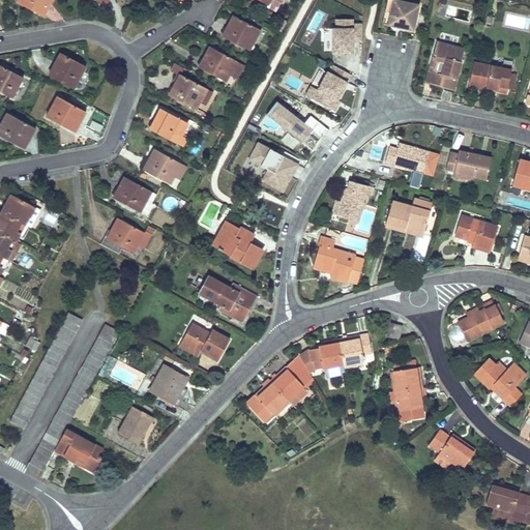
[(19,0),(18,2),(39,15),(45,6),(48,8),(52,0),(19,0)]
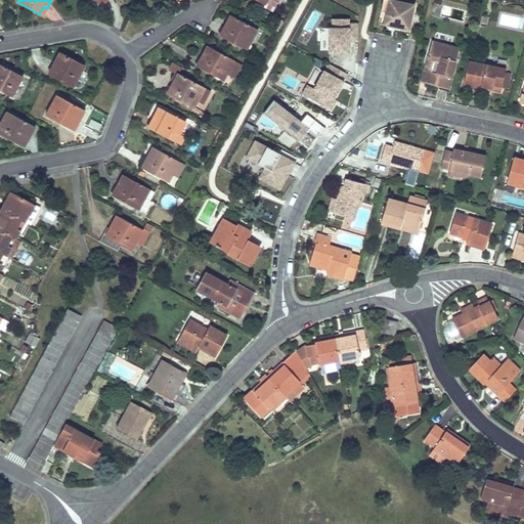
[(393,3),(388,2),(383,28),(388,29),(393,3)]
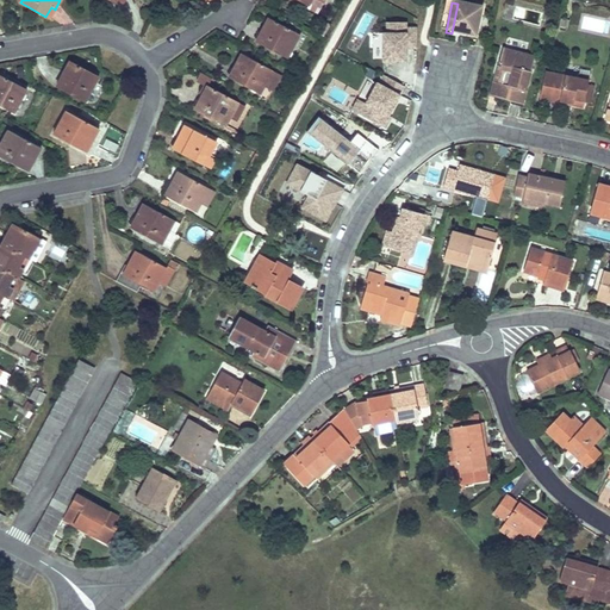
[(480,8),(458,4),(452,33),(474,38),(480,8)]
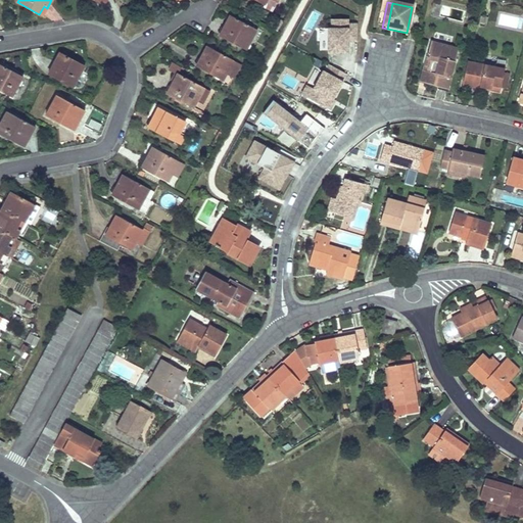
[(230,15),(219,35),(243,49),(248,41),(250,42),(256,30),(230,15)]
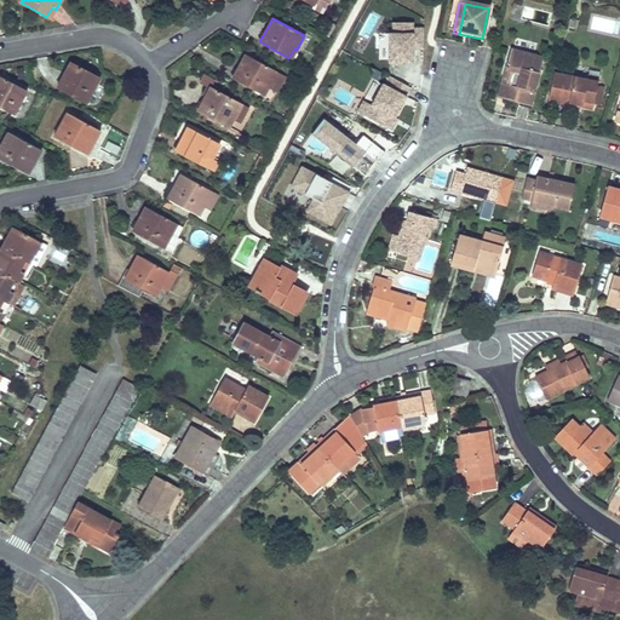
[(389,34),(389,62),(412,62),(412,49),(423,49),(423,28),(412,28),(412,23),(392,23),(392,34),(389,34)]
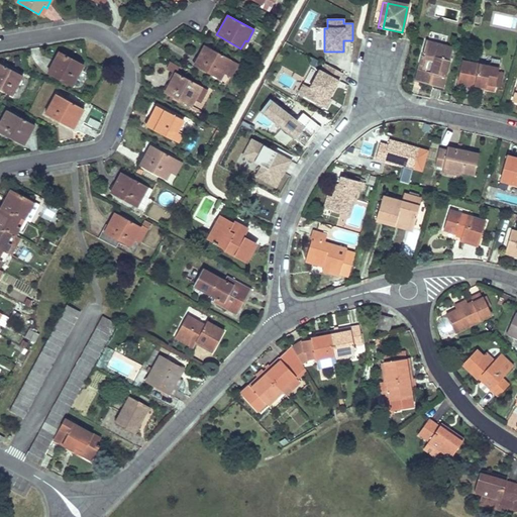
[(422,72),(420,82),(442,88),(452,48),(425,41),(418,70),(422,72)]
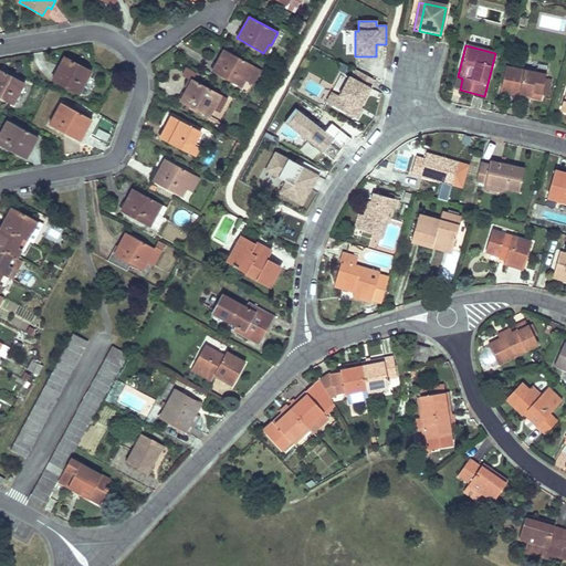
[(224,50),(212,71),(238,86),(243,77),(245,79),(253,65),(224,50)]
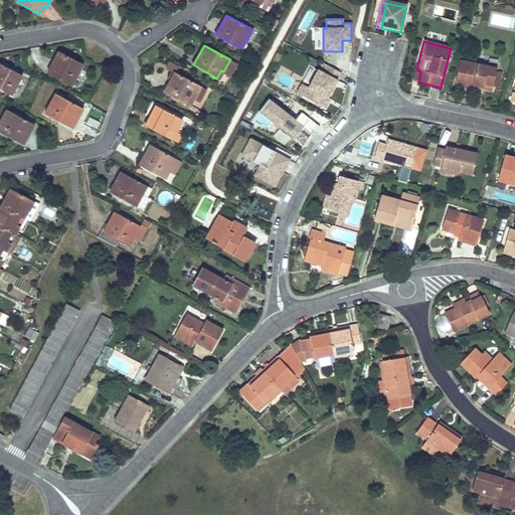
[(58,51),(51,63),(54,64),(49,73),(71,84),(76,76),(73,75),(80,63),(58,51)]
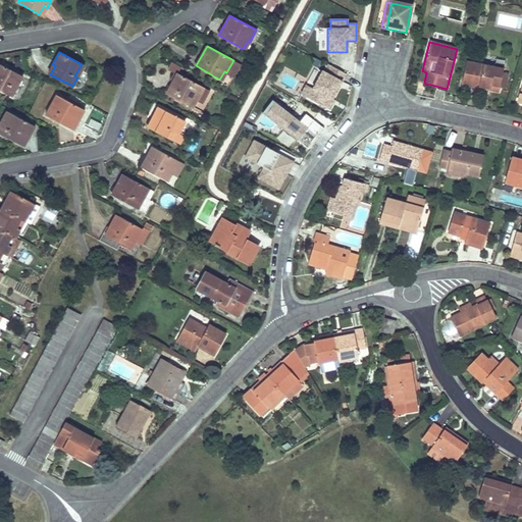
[(233,60),(226,72),(232,76),(240,64),(233,60)]
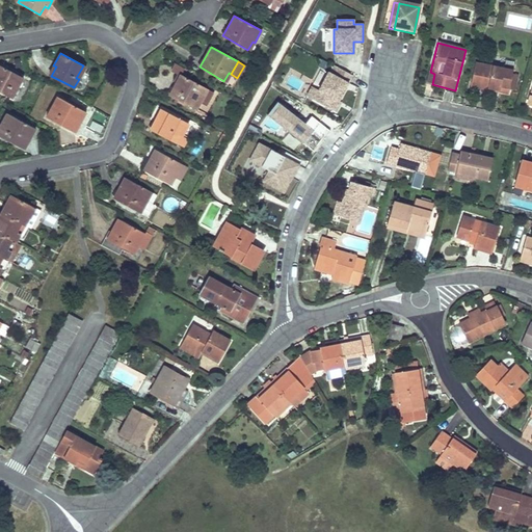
[(505,61),(503,70),(512,72),(514,63),(505,61)]
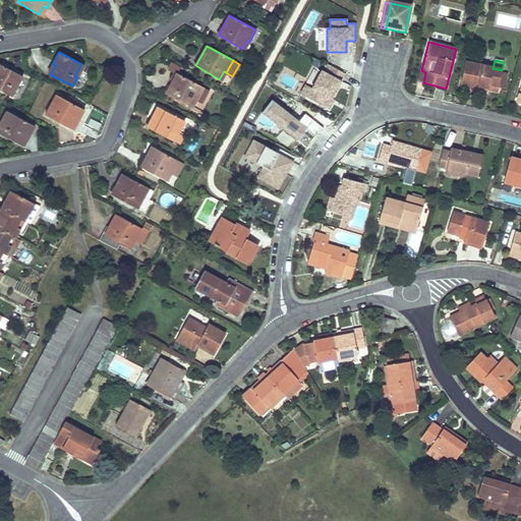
[(465,62),(460,85),(497,93),(502,70),(493,68),(465,62)]
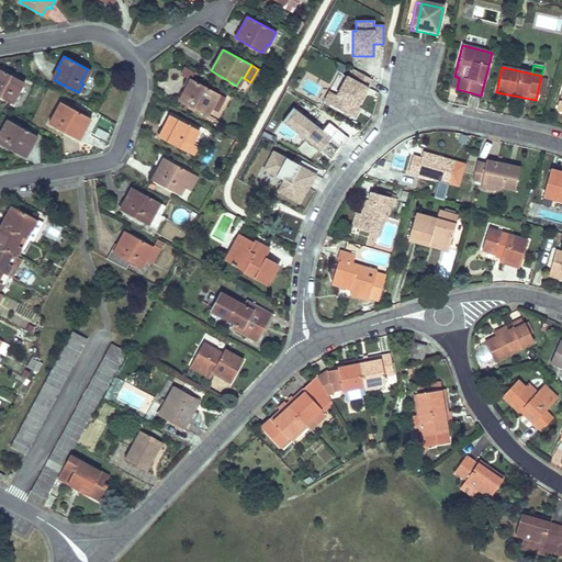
[(0,68),(0,96),(12,103),(18,96),(14,93),(22,80),(0,68)]
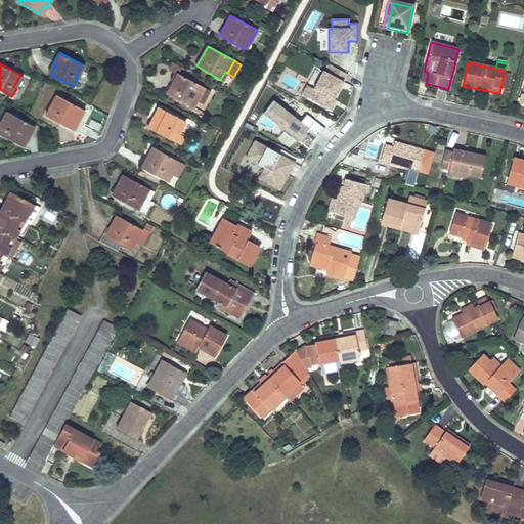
[(82,64),(75,77),(78,78),(84,67),(82,64)]
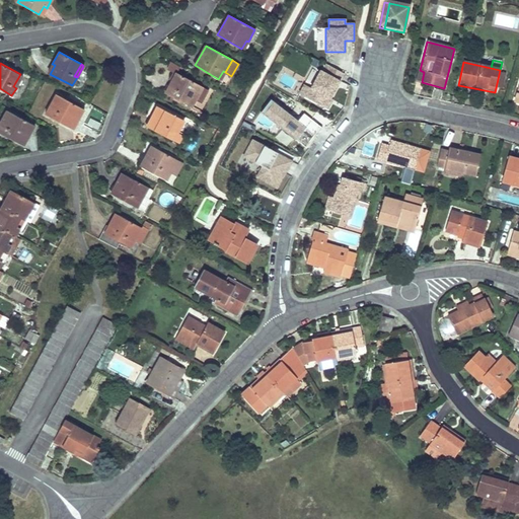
[(330,98),(344,74),(325,64),(321,71),(320,70),(313,83),(305,97),(327,109),(330,103),(328,101),(330,98)]
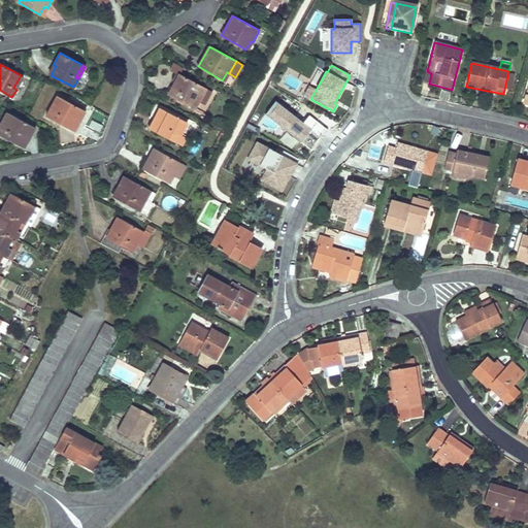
[(178,73),(168,94),(193,108),(197,101),(199,102),(202,95),(208,99),(212,92),(178,73)]
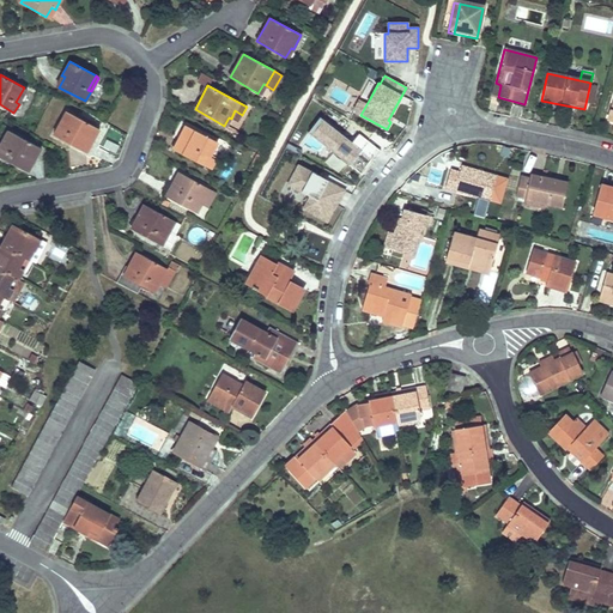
[(24,87),(16,102),(19,104),(26,90),(24,87)]
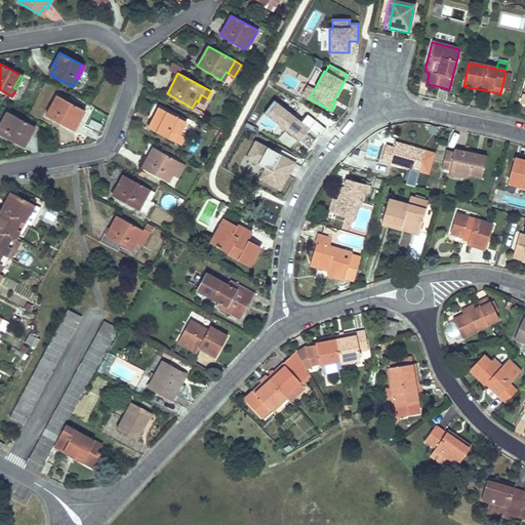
[(310,80),(303,94),(309,98),(317,84),(310,80)]
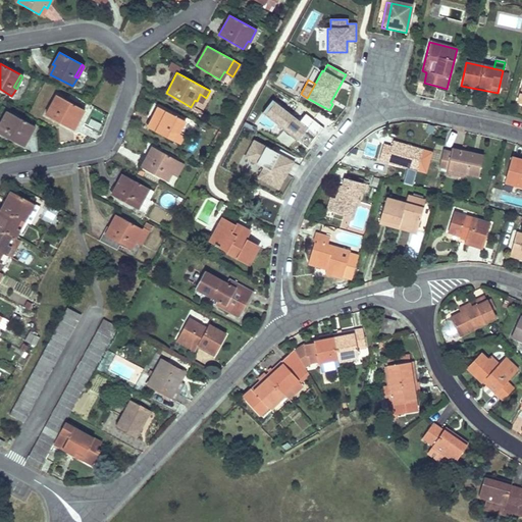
[(56,95),(45,114),(70,128),(74,120),(77,121),(85,109),(56,95)]
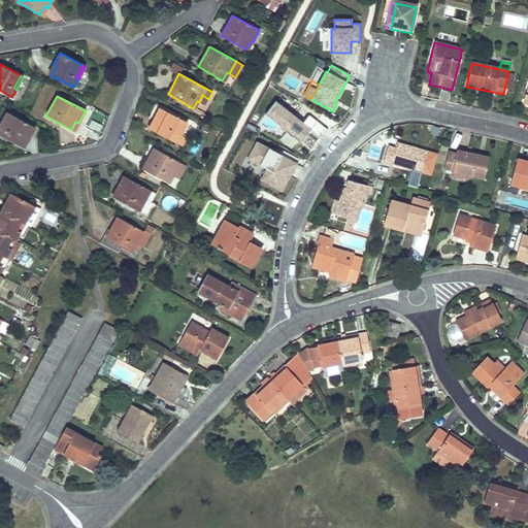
[(273,101),(265,112),(311,150),(327,129),(316,120),(308,129),(273,101)]
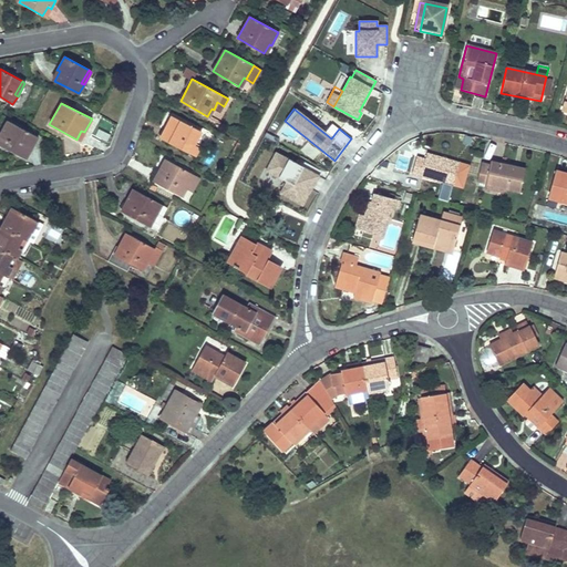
[(172,115),(160,137),(195,157),(200,147),(194,145),(202,132),(172,115)]
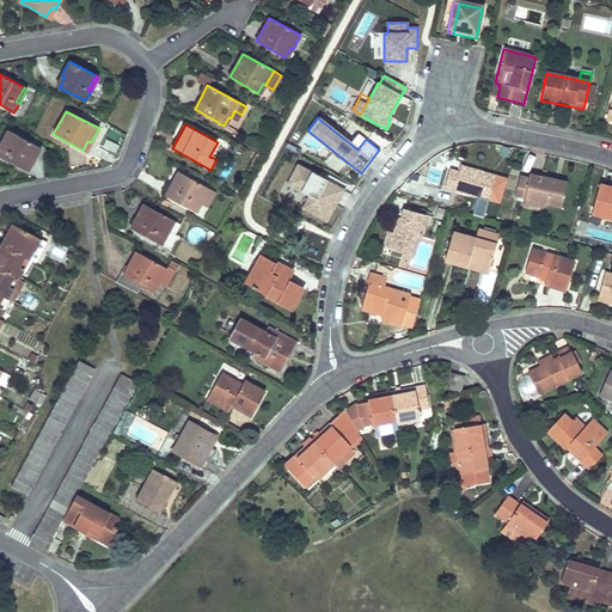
[(8,130),(0,145),(0,155),(25,170),(30,160),(34,163),(41,148),(8,130)]
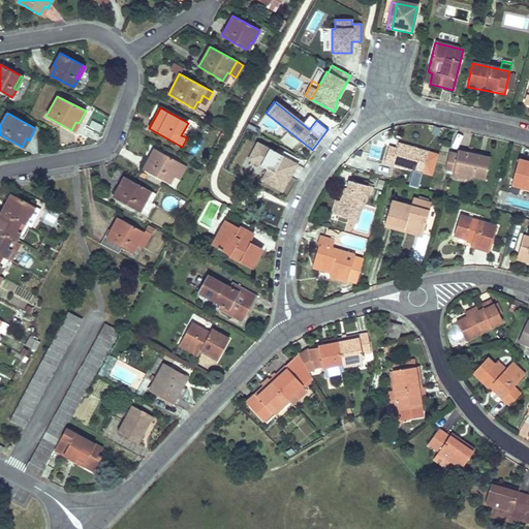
[(252,161),(246,173),(282,192),(298,164),(257,143),(248,159),(252,161)]
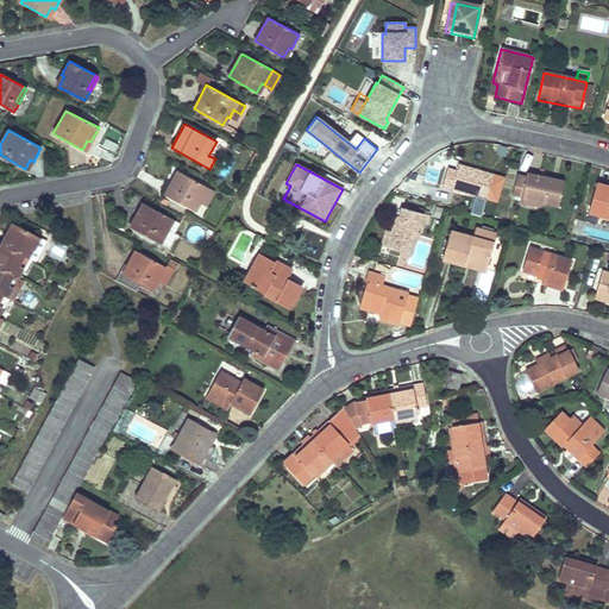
[(447,170),(443,188),(475,196),(487,200),(498,203),(504,179),(458,167),(457,173),(447,170)]
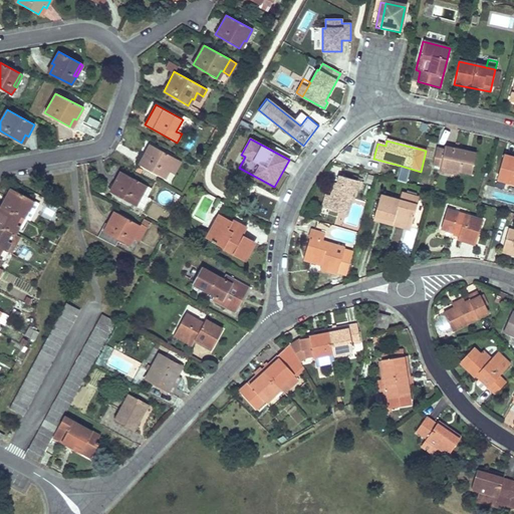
[(150,145),(139,165),(163,178),(167,170),(170,171),(176,159),(150,145)]
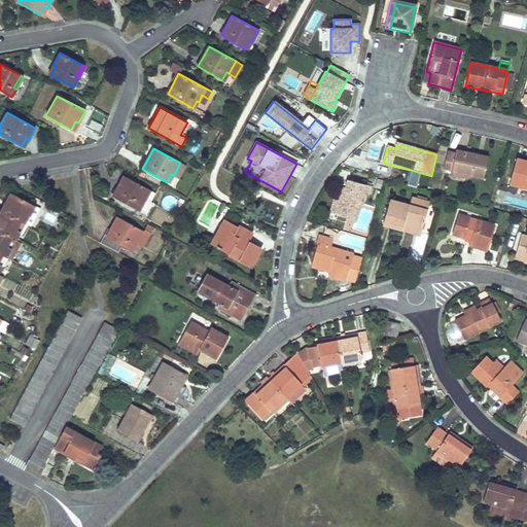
[(488,157),(455,150),(450,172),(451,172),(466,175),(484,179),(488,157)]
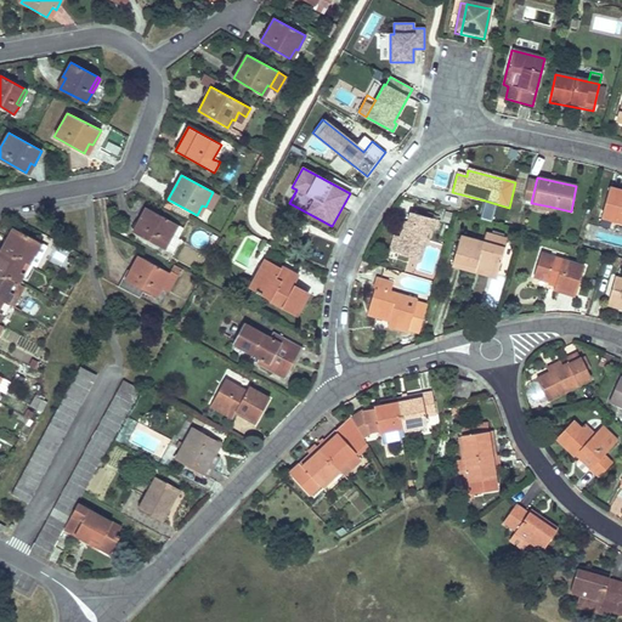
[(608,192),(600,218),(621,222),(621,190),(621,191),(621,196),(608,192)]
